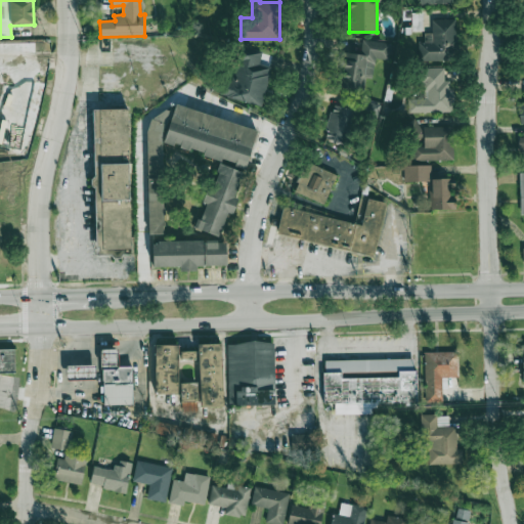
[(455,18),(432,19),(432,33),(424,33),(424,42),(419,42),(419,61),(456,60),(455,18)]
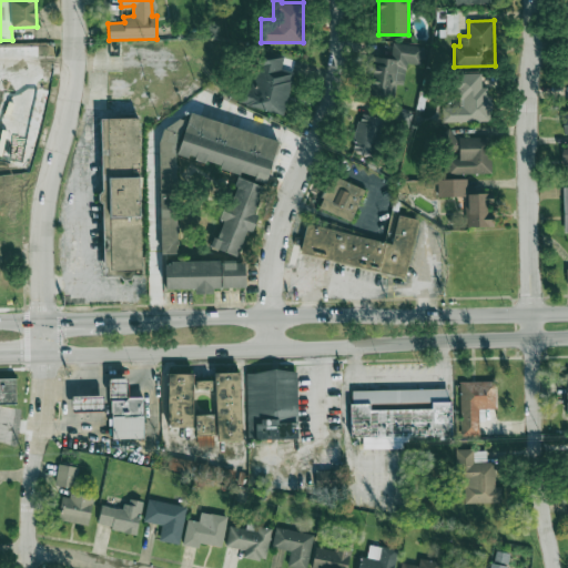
[(394,98),(395,83),(404,84),(406,63),(424,64),(425,47),(392,43),(391,59),(373,57),(368,95),(394,98)]
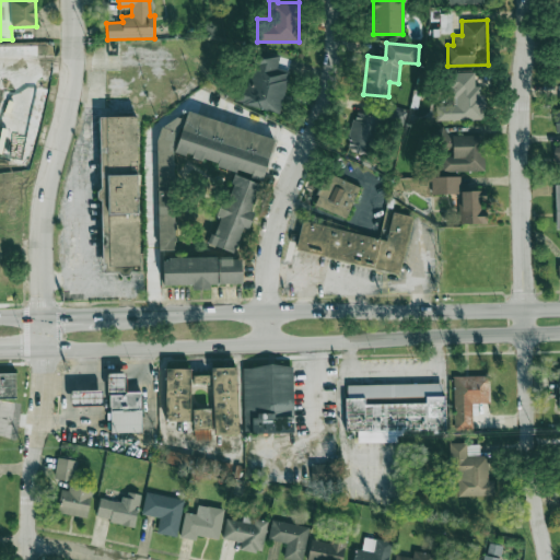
[(280,56),(255,50),(247,90),(238,88),(236,103),(281,113),(290,71),(277,69),(280,56)]
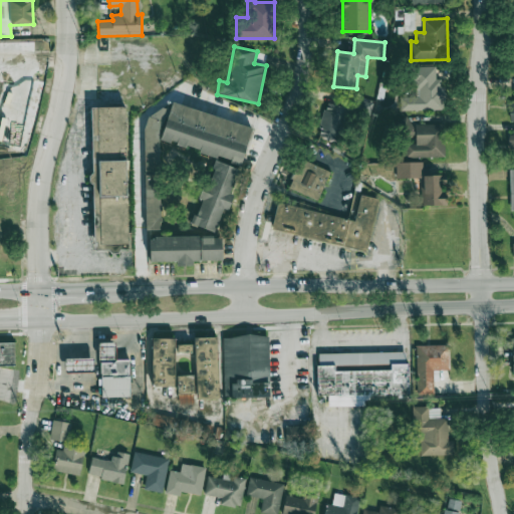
[(401,110),(443,109),(442,78),(436,78),(435,66),(415,66),(416,96),(400,97),(401,110)]
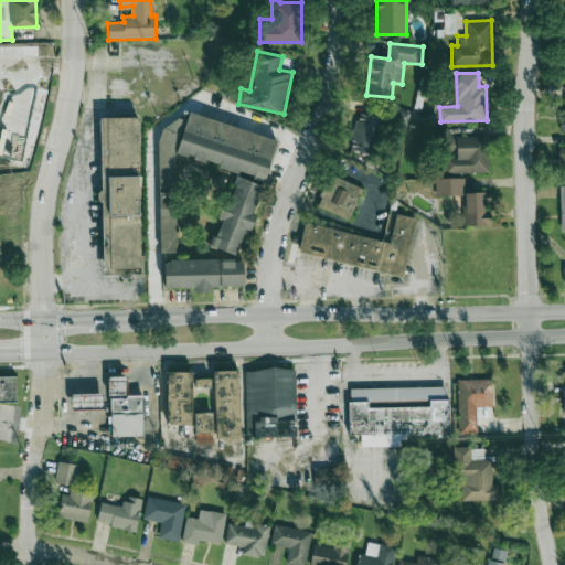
[(278,139),(188,113),(176,153),(253,177),(252,179),(265,183),(278,139)]
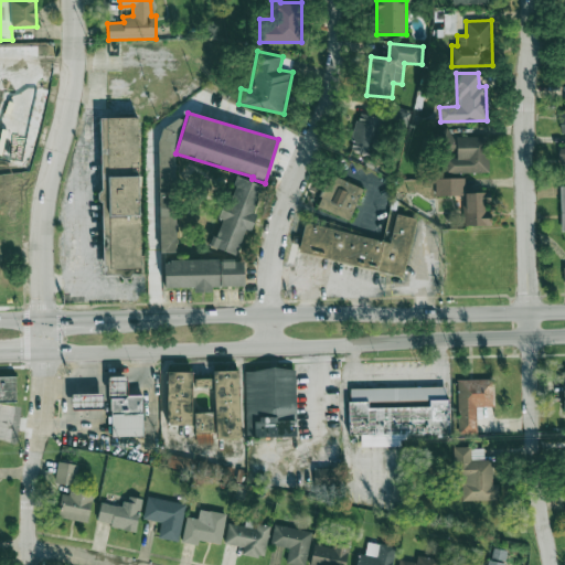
[(380,118),(359,113),(350,149),(370,155),(380,118)]
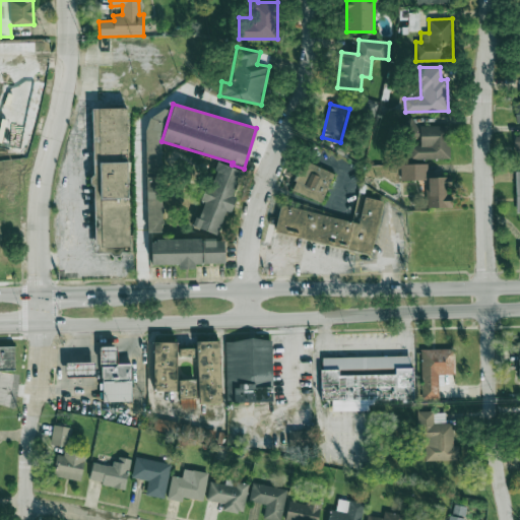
[(128,109),(92,109),(94,255),(129,255),(128,109)]
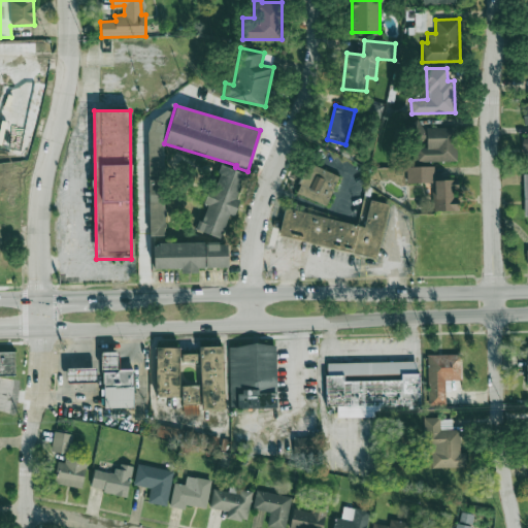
[(150,236),(166,235),(164,114),(147,114),(150,236)]
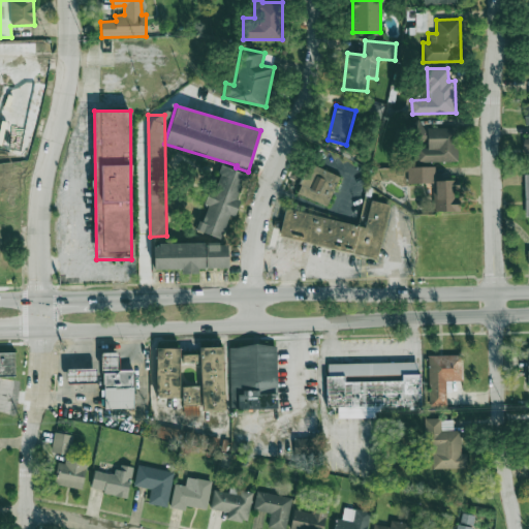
[(457,127),(418,128),(418,139),(427,139),(428,148),(416,148),(417,162),(458,161),(457,127)]
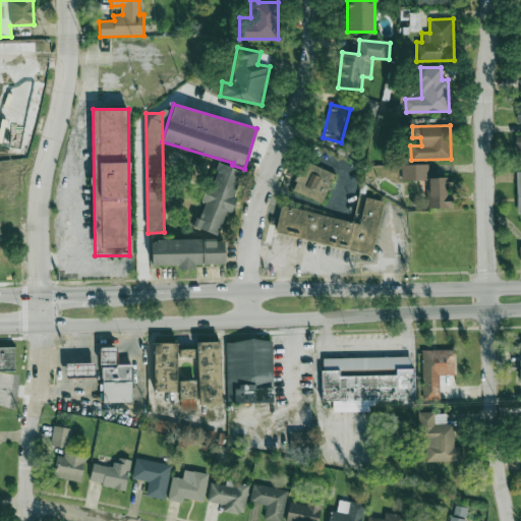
[(321,204),(335,175),(305,160),(291,189),(321,204)]
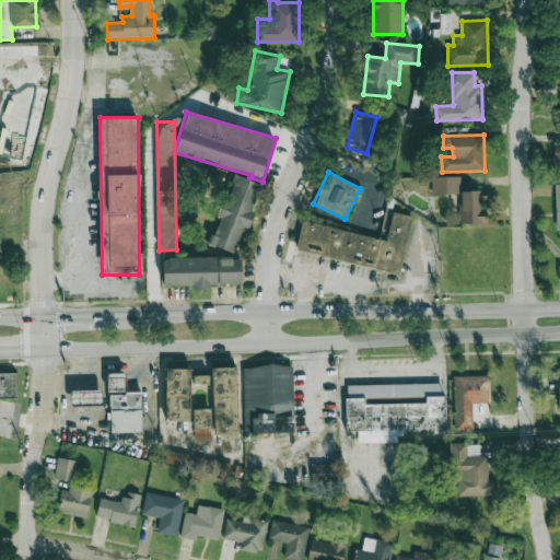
[(234,253),(242,228),(248,229),(254,211),(252,211),(259,183),(232,175),(220,218),(218,217),(209,245),(234,253)]
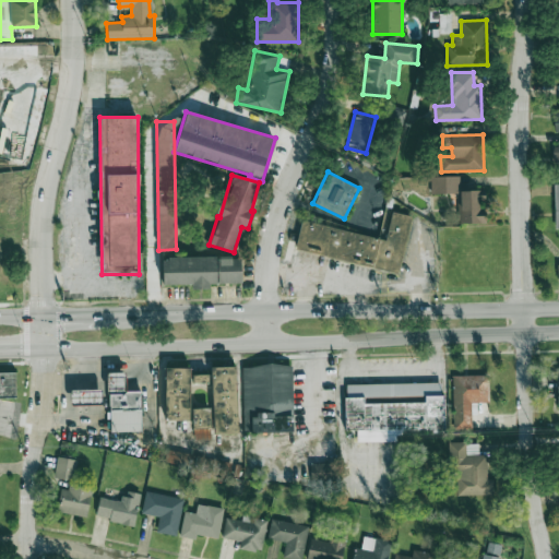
[(459,176),(430,177),(430,194),(458,193),(459,224),(484,223),(483,202),(486,202),(485,190),(460,190),(459,176)]
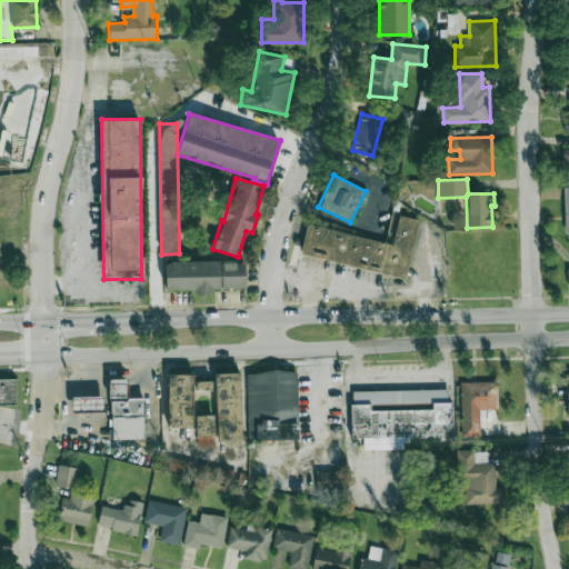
[(407,277),(418,219),(398,216),(392,242),(306,225),(300,256),(407,277)]
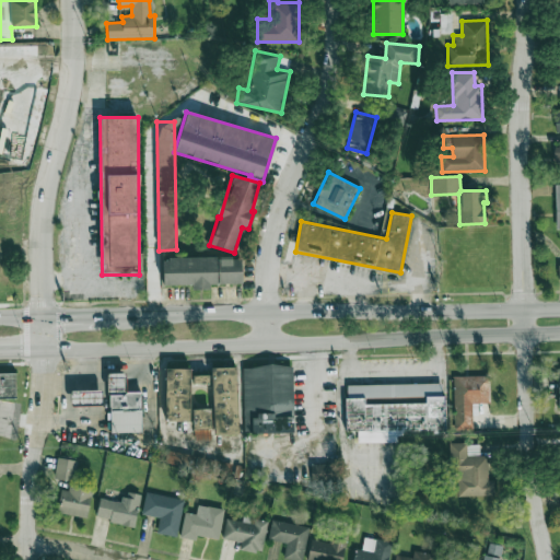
[(242,283),(242,256),(162,258),(163,286),(193,284),(193,290),(211,289),(211,283),(242,283)]
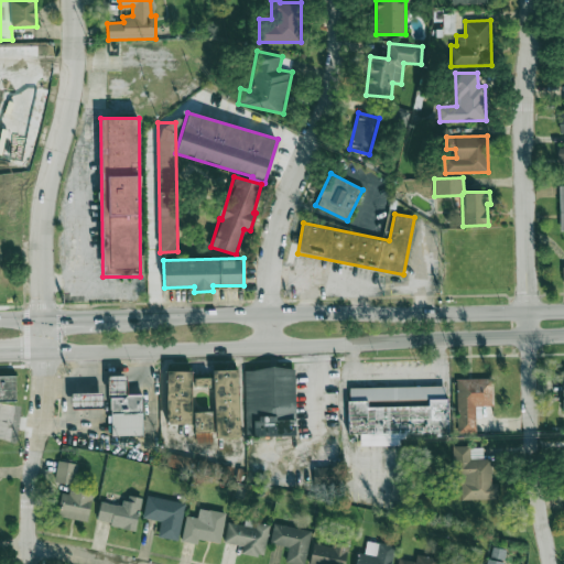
[(247,437),(295,436),(294,369),(246,369),(247,437)]
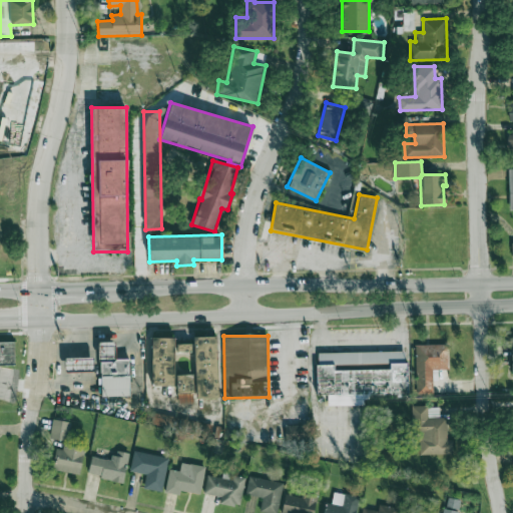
[(150,338),(151,386),(177,386),(177,394),(194,394),(194,398),(218,398),(217,337),(192,337),(192,343),(176,344),(176,337),(150,338)]
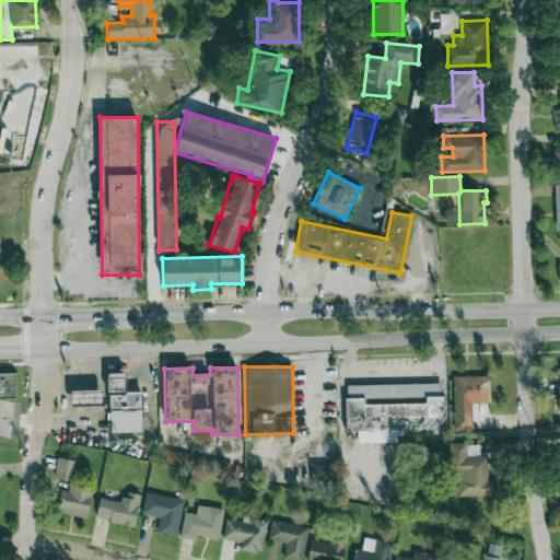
[(15,373),(0,373),(0,397),(15,397),(15,373)]
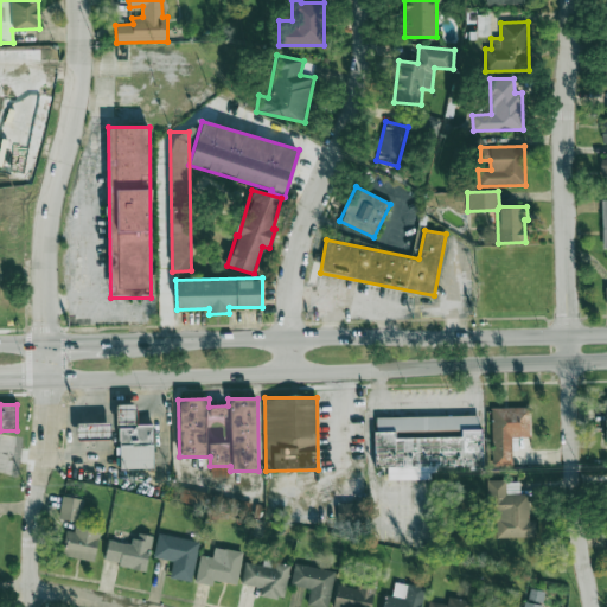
[(153,426),(136,426),(136,406),(117,406),(119,471),(153,471),(153,426)]
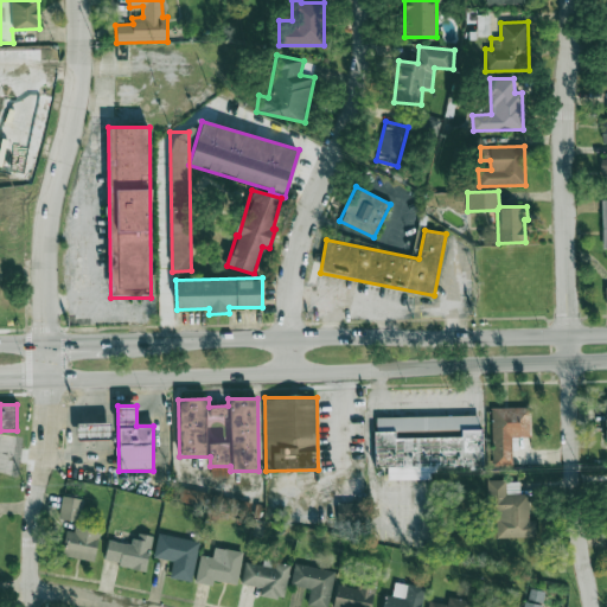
[(491,408),(491,466),(512,466),(511,438),(530,436),(530,407),(491,408)]
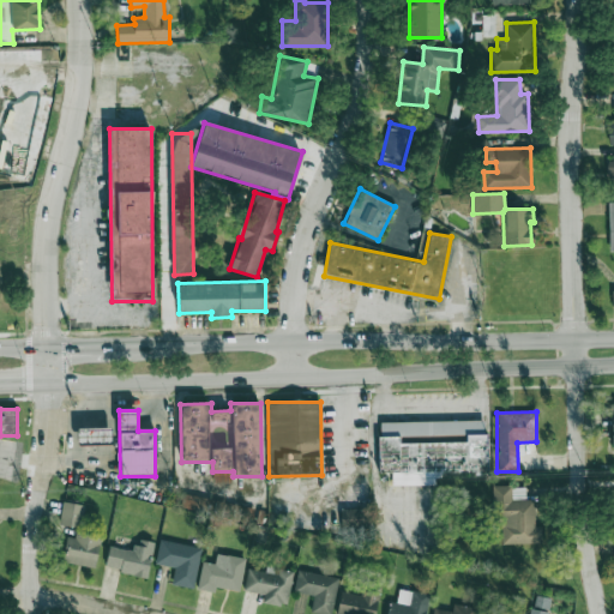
[(488,475),(487,421),(380,422),(380,476),(488,475)]
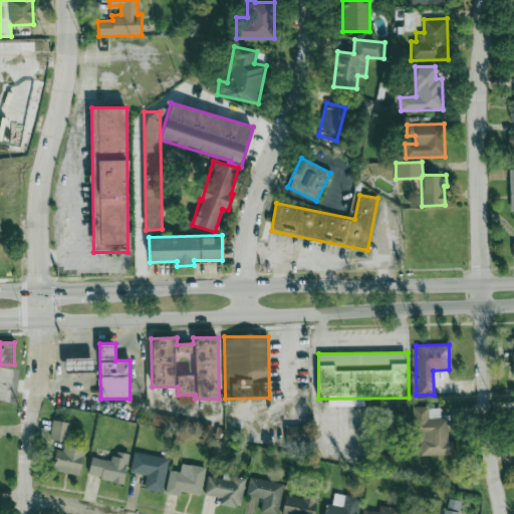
[(93,358),(64,358),(64,372),(93,372),(93,358)]
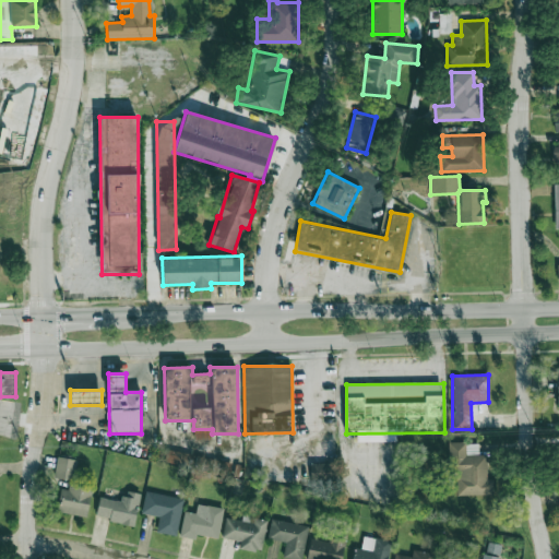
[(452,496),(492,495),(492,479),(487,479),(487,454),(478,455),(478,442),(451,443),(452,496)]
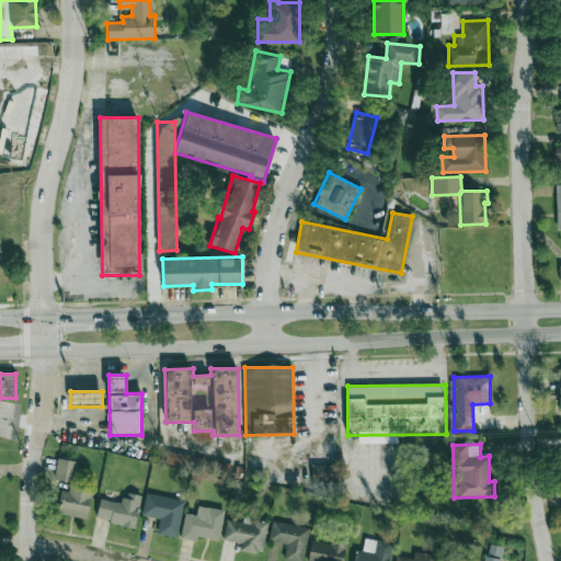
[(160,461),(191,470),(194,457),(163,448),(160,461)]
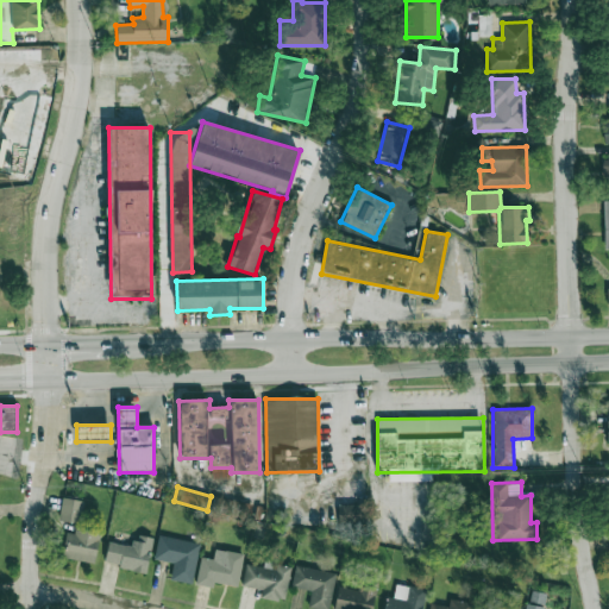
[(58,520),(80,523),(85,501),(63,497),(58,520)]
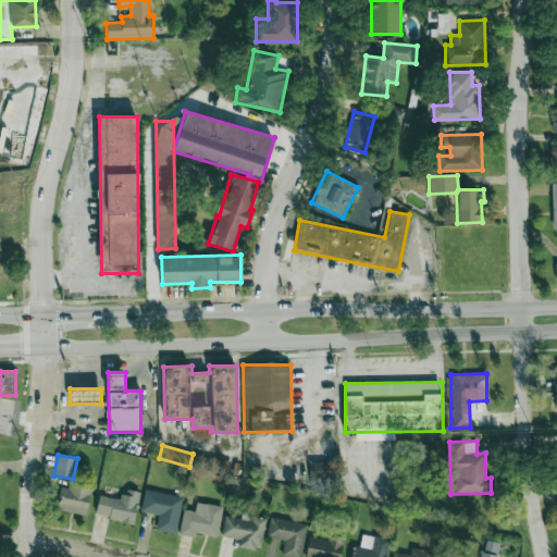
[(309,461),(309,479),(332,479),(332,461),(309,461)]
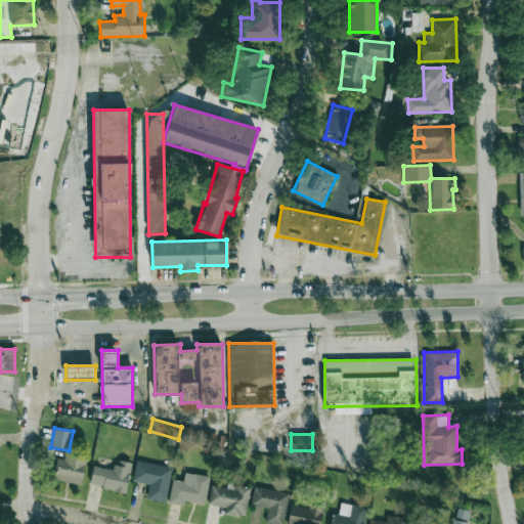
[(54,481),(83,484),(86,453),(64,451),(63,459),(56,457),(54,481)]
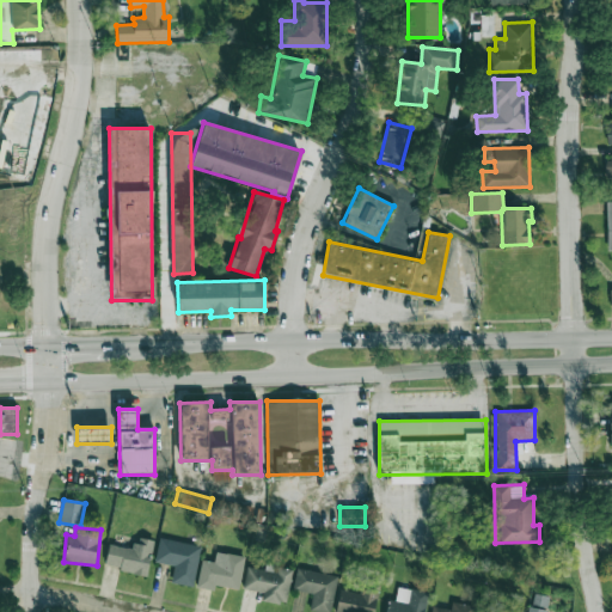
[(109,544),(104,567),(147,575),(154,540),(136,537),(134,549),(109,544)]
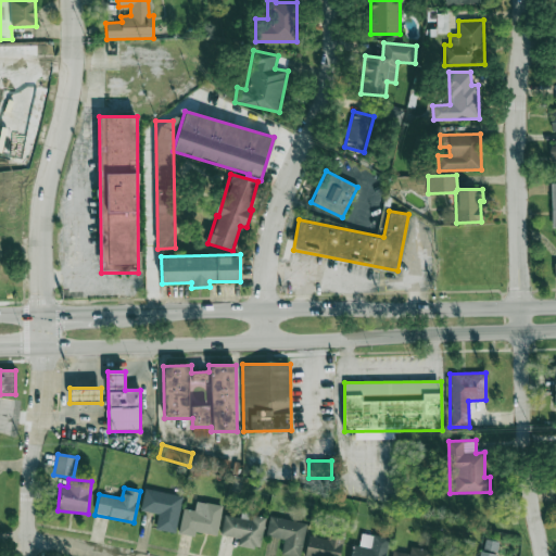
[(182,497),(146,489),(140,510),(159,515),(155,529),(175,533),(182,497)]
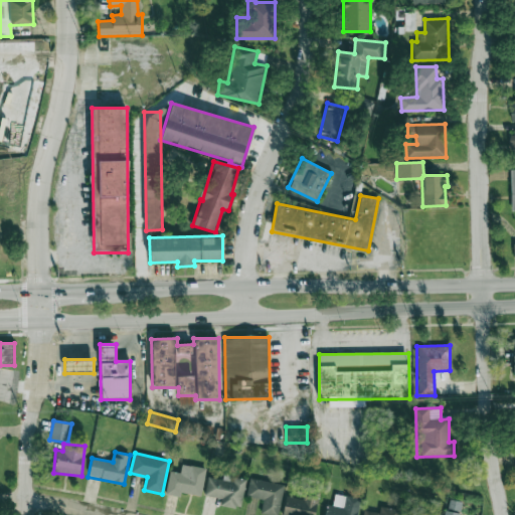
[(170,471),(165,494),(180,497),(181,492),(201,496),(206,469),(190,466),(189,475),(170,471)]
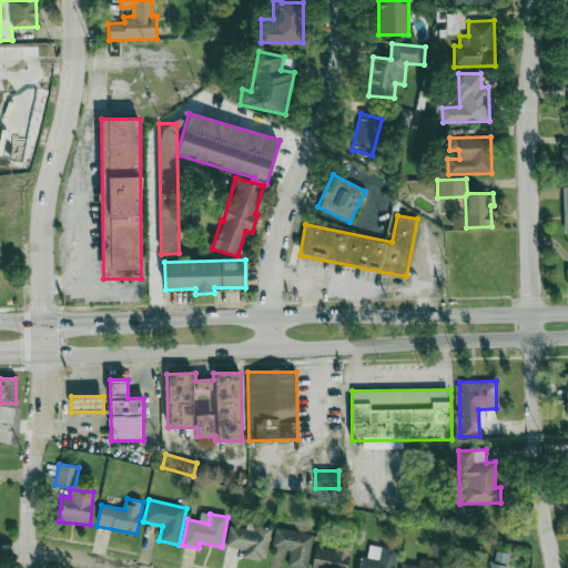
[(265,561),(272,527),(246,523),(245,529),(230,526),(225,546),(244,550),(243,556),(265,561)]
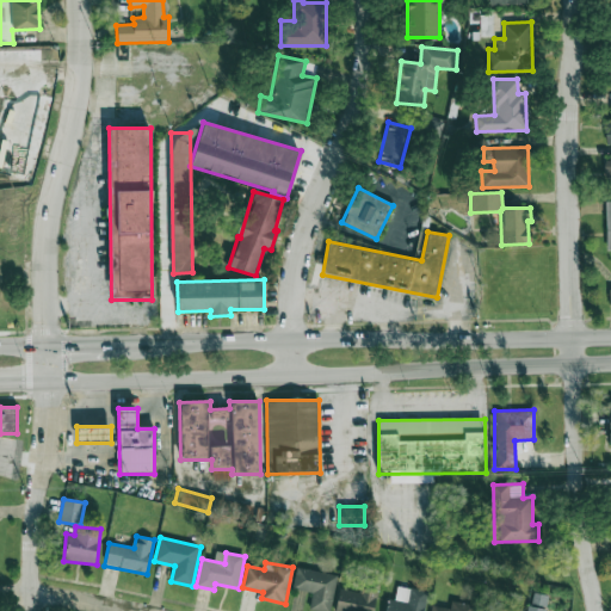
[(315,610),(329,610),(337,574),(296,567),(292,590),(312,593),(309,610),(315,610)]
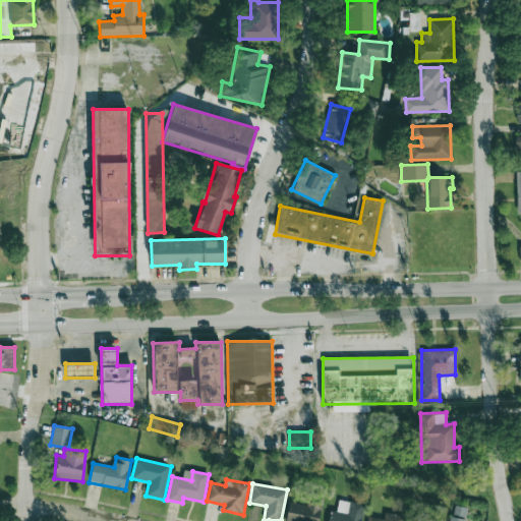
[(306,504),(288,502),(285,520),(319,520),(323,497),(307,494),(306,504)]
